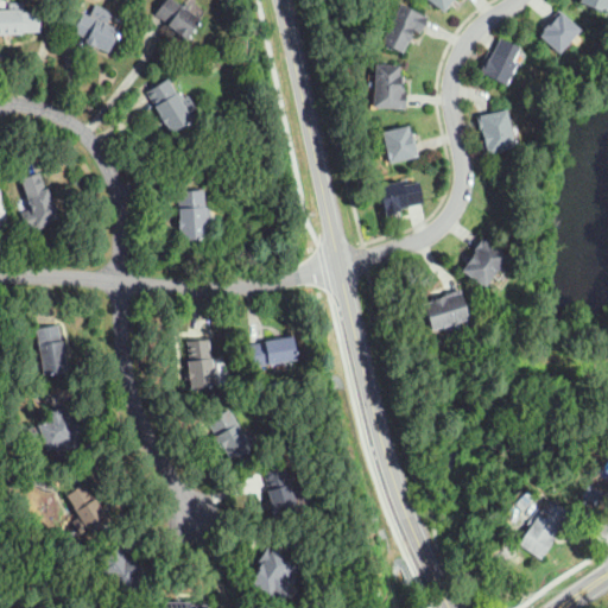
[(185,42),(184,40),(177,36),(178,33),(173,30),(175,29),(169,24),(169,23),(156,13),(164,0),(173,0),(201,19),(185,42)]
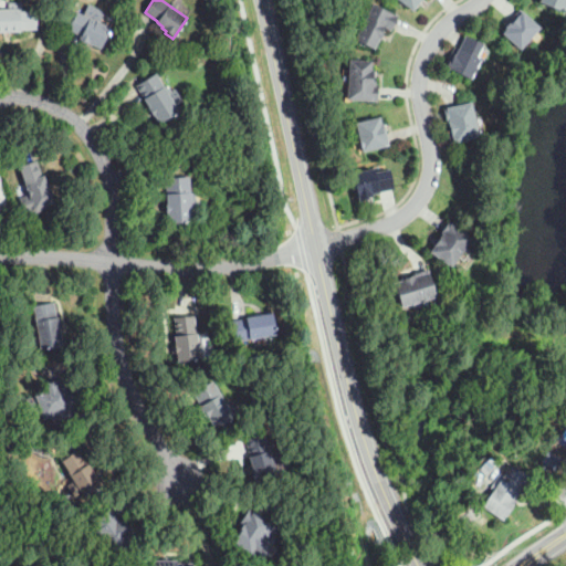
[(421,0),(413,10),(400,0),(421,0)]
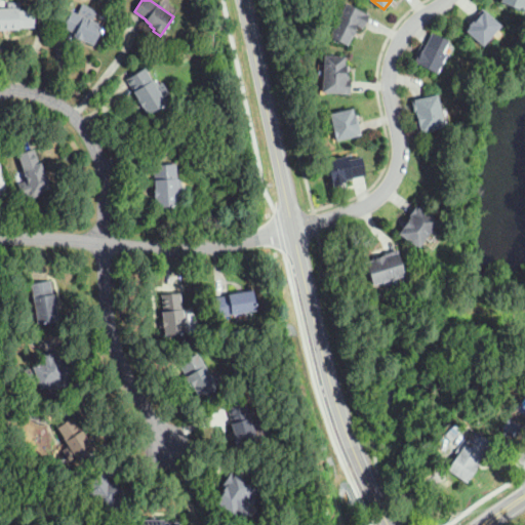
[(524,0),(524,5),(523,11),(501,2),(501,0),(524,0)]
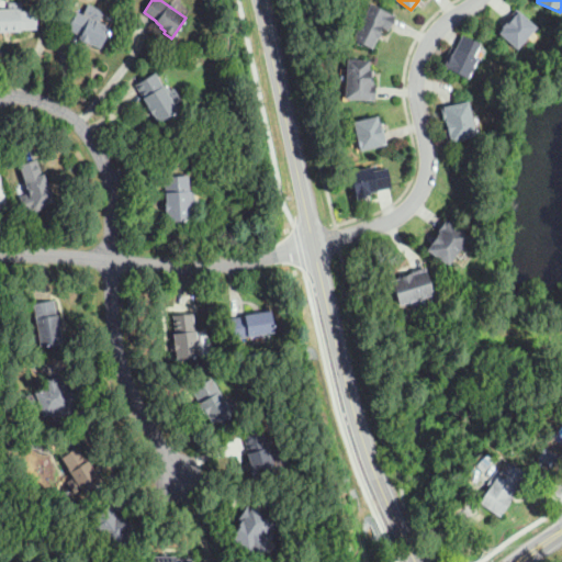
[(0,32),(0,8),(9,8),(9,2),(22,1),(22,11),(36,10),(37,31),(0,32)]
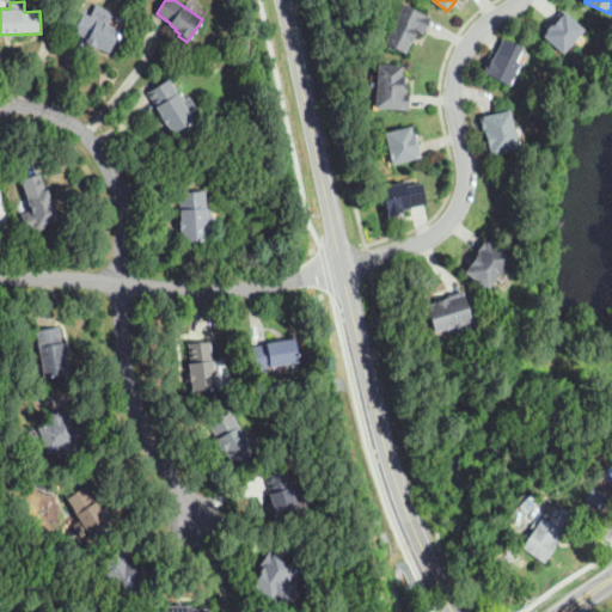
[(92,14),(110,19),(112,10),(96,5),(92,14)]
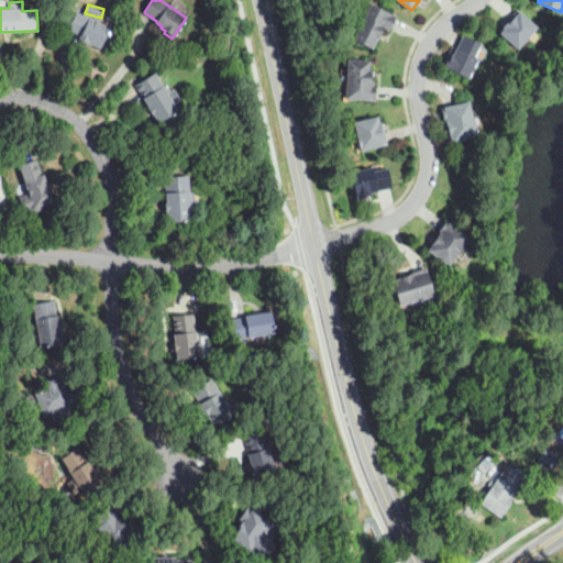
[(374,48),(354,40),(372,4),(397,17),(389,31),(384,28),(374,48)]
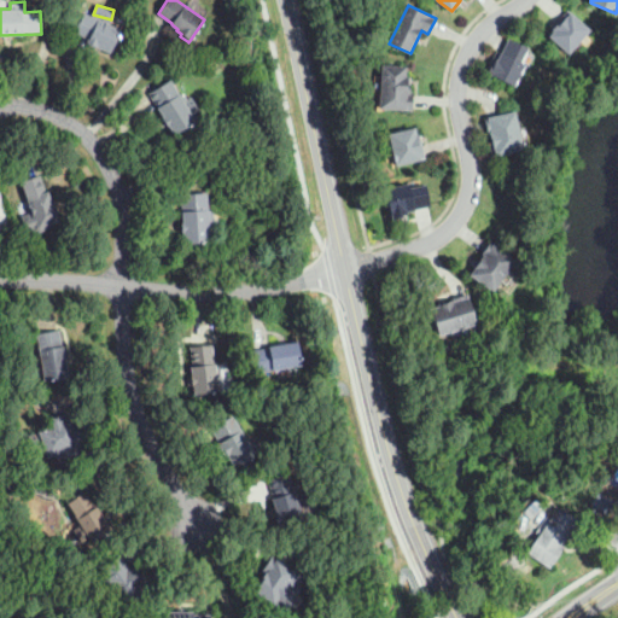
[(570,54),(549,36),(555,30),(553,28),(560,21),(559,19),(569,10),(592,30),(570,54)]
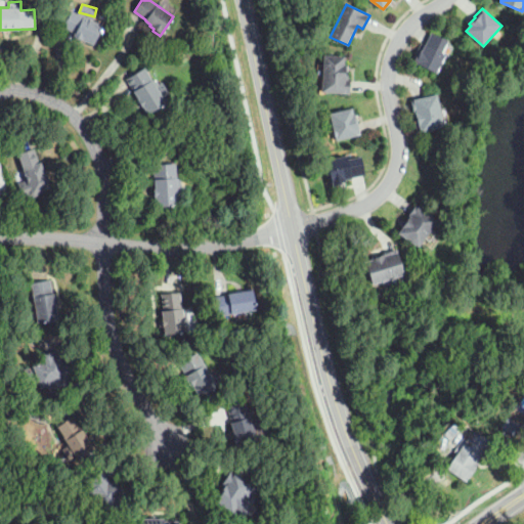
[(94,43),(93,43),(84,38),(82,41),(73,36),(75,33),(63,28),(71,10),(102,26),(94,43)]
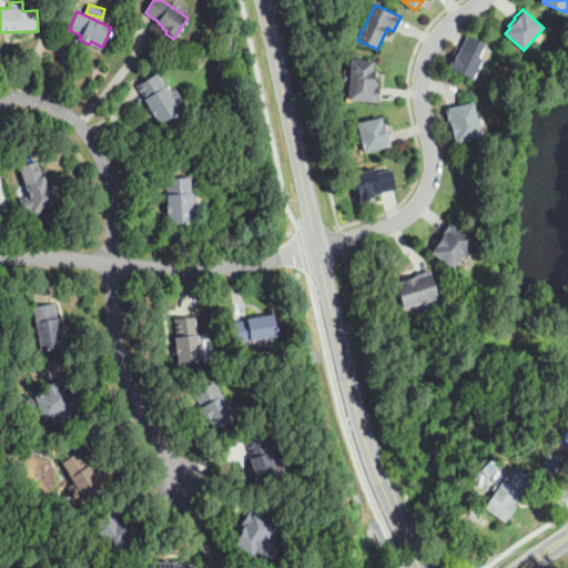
[(474,80),(447,67),(457,47),(462,50),(468,36),(486,46),(479,59),(484,61),(474,80)]
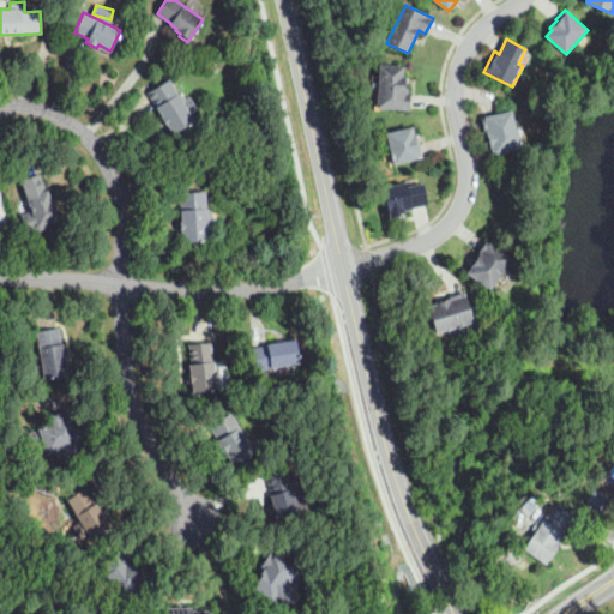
[(410,110),(378,108),(380,65),(404,66),(404,76),(407,76),(405,84),(409,84),(408,92),(411,92),(410,110)]
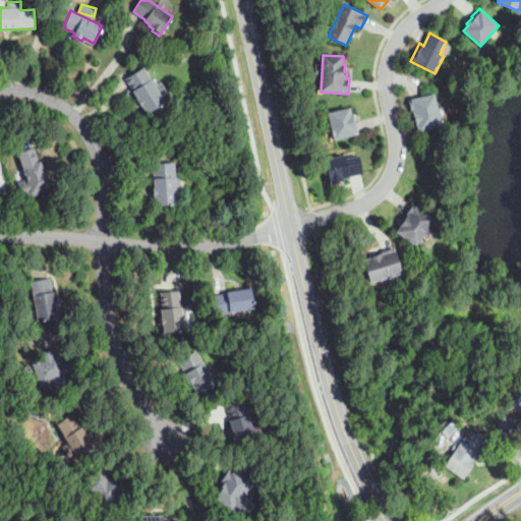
[(147,113),(142,105),(140,106),(137,100),(138,99),(133,90),(135,89),(128,75),(143,67),(152,80),(155,78),(158,85),(156,88),(164,103),(147,113)]
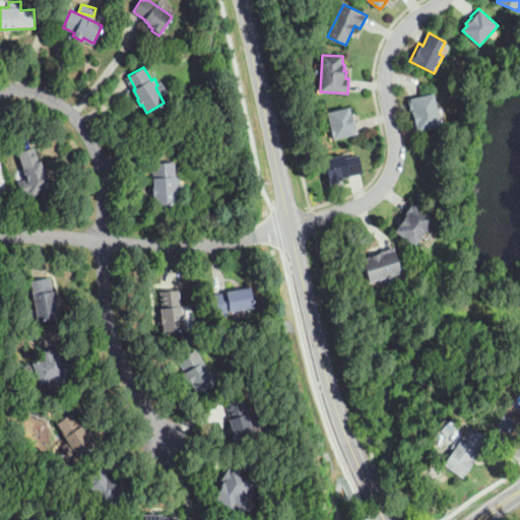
[(415,132),(412,120),(415,120),(413,113),(411,113),(408,101),(434,93),(441,126),(415,132)]
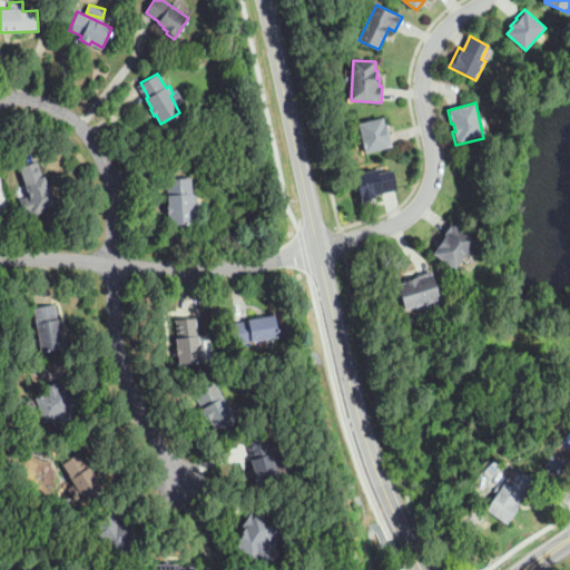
[(365,153),(360,124),(383,118),(384,125),(386,125),(387,131),(390,130),(393,147),(365,153)]
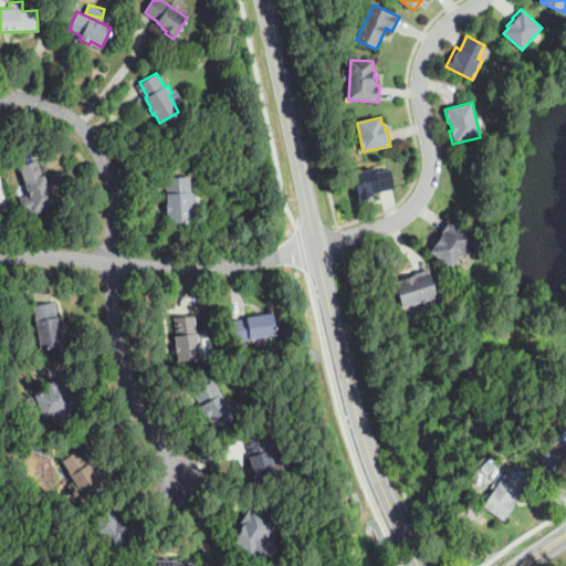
[(23,213),(19,200),(29,196),(19,166),(37,160),(41,175),(44,174),(48,182),(50,182),(54,196),(49,197),(52,206),(45,208),(45,209),(35,212),(34,209),(23,213)]
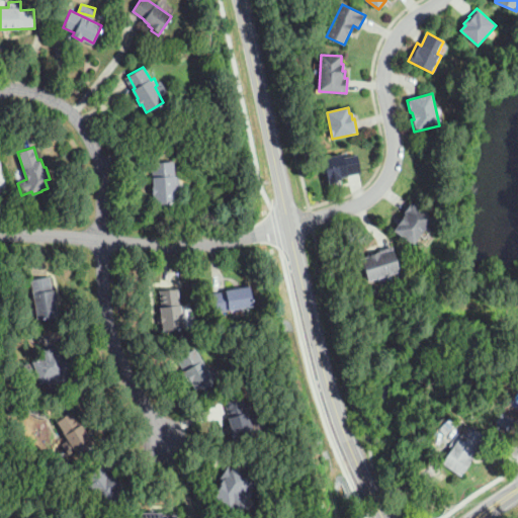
[(330,184),(324,158),(343,154),(344,158),(357,155),(361,173),(338,179),(339,181),(330,184)]
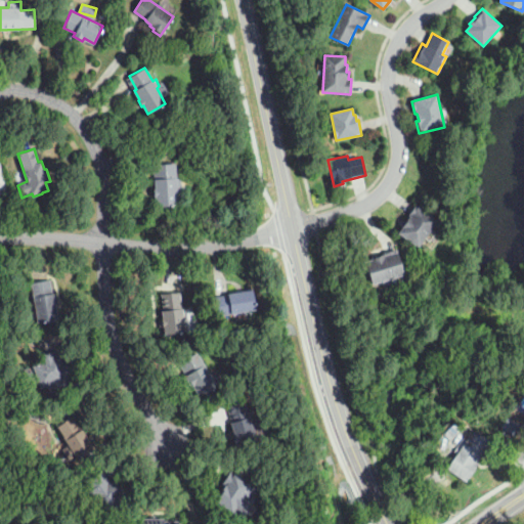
[(157,207),(156,198),(154,198),(153,188),(155,188),(154,179),(155,179),(154,165),(174,163),(176,178),(181,177),(181,186),(177,186),(178,205),(157,207)]
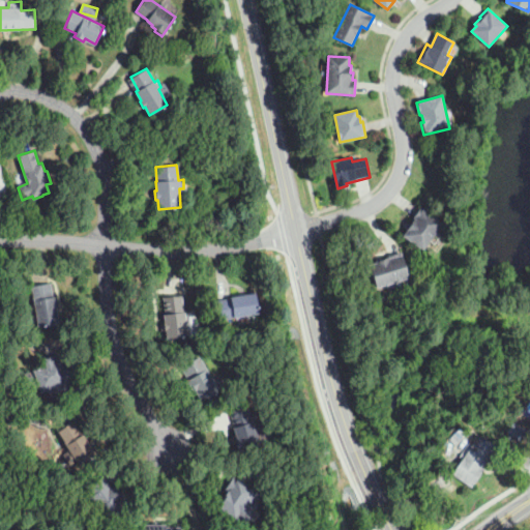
[(423,251),(404,236),(416,218),(414,217),(421,207),(443,223),(423,251)]
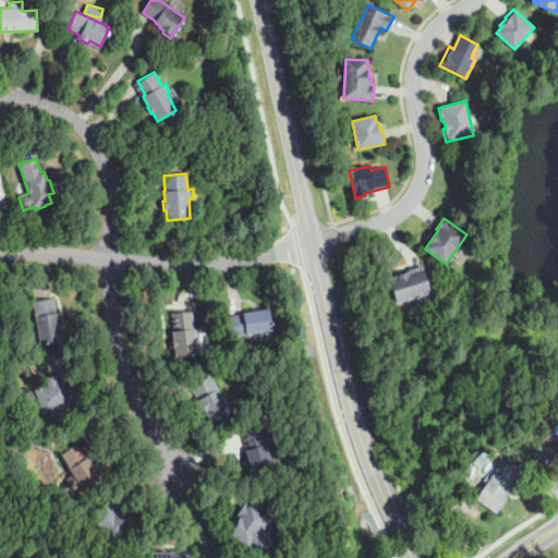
[(397,303),(389,278),(409,273),(408,269),(423,265),(431,293),(397,303)]
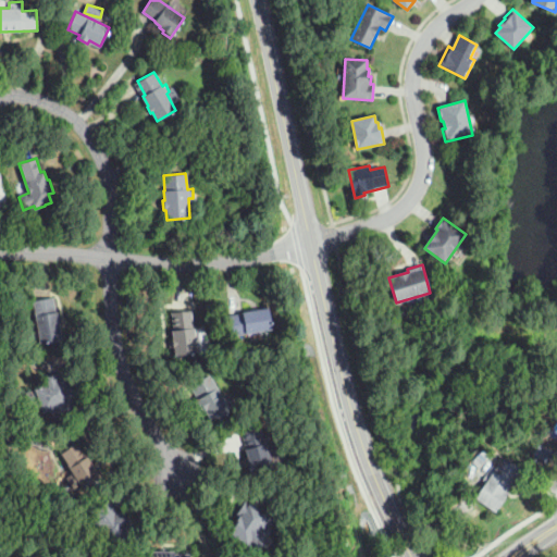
[(40,343),(39,341),(33,300),(53,297),(56,312),(57,312),(61,339),(40,343)]
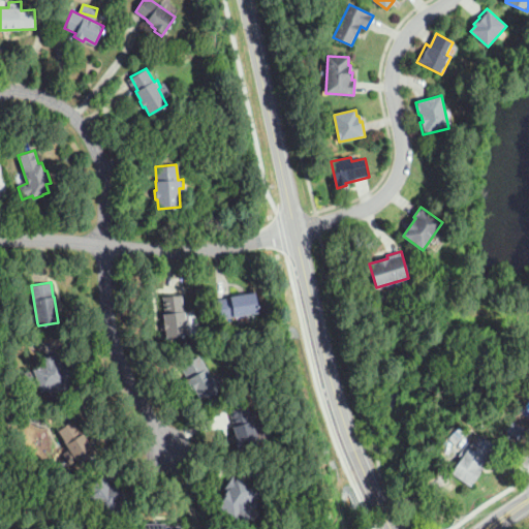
[(219,320),(218,312),(216,301),(231,299),(230,297),(255,292),(257,312),(234,315),(234,318),(219,320)]
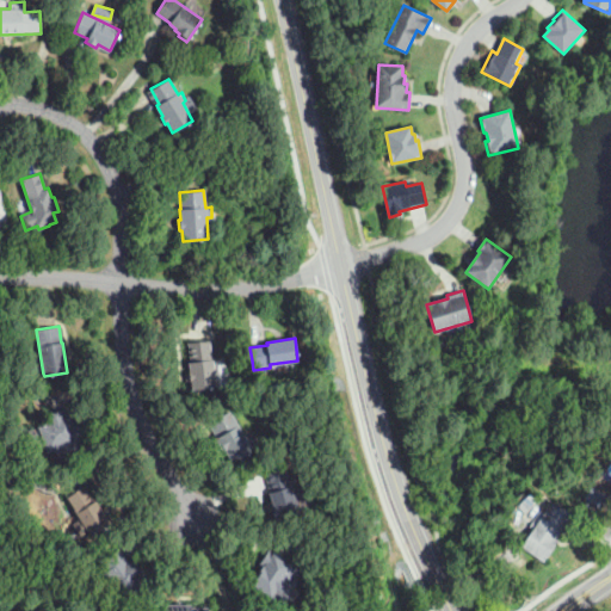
[(190,390),(187,371),(186,362),(191,362),(189,343),(210,340),(211,359),(214,358),(214,364),(218,363),(220,374),(214,374),(215,388),(190,390)]
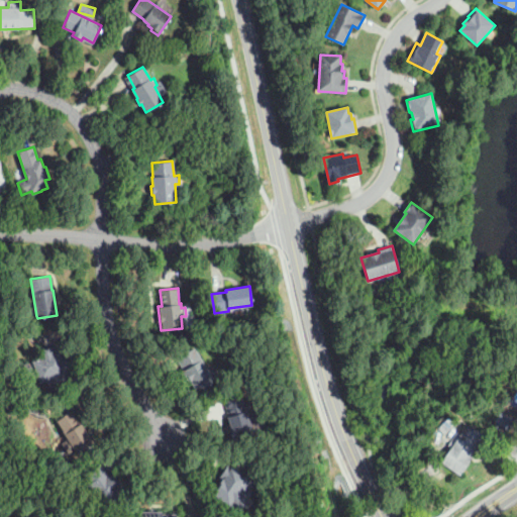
[(50,389),(46,381),(40,384),(38,379),(36,380),(33,378),(32,374),(26,376),(22,366),(44,356),(42,351),(59,344),(69,369),(65,370),(69,381),(50,389)]
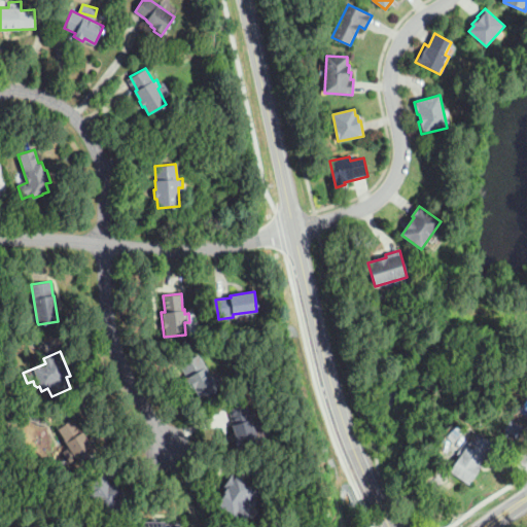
[(201,401),(192,387),(188,389),(183,380),(186,378),(179,365),(198,354),(219,390),(201,401)]
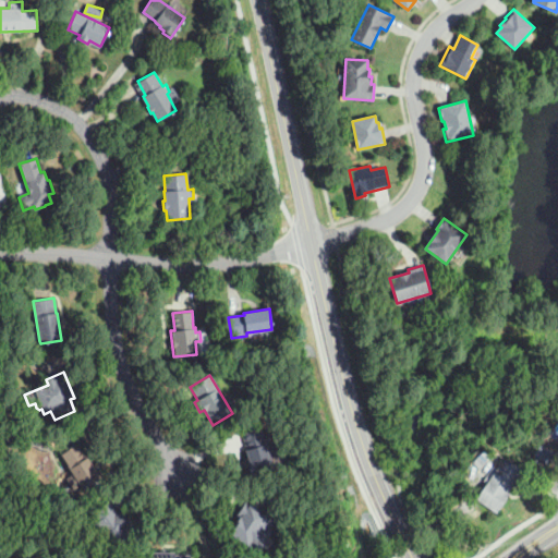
[(251,475),(247,464),(247,463),(249,463),(247,458),(249,458),(245,449),(247,449),(242,434),(261,428),(267,451),(270,450),(276,468),(251,475)]
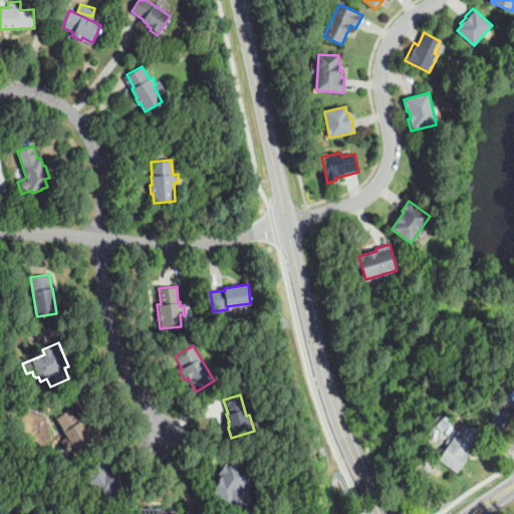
[(503,426),(492,419),(499,408),(510,416),(503,426)]
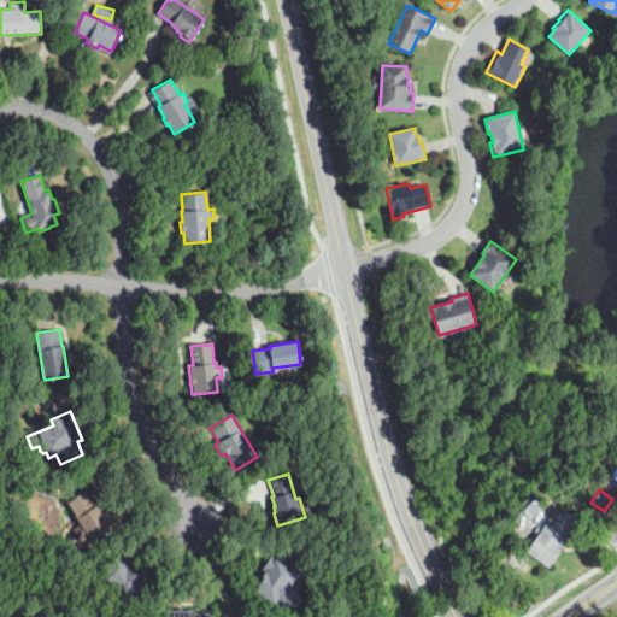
[(81,542),(74,529),(80,524),(68,503),(86,491),(101,513),(103,513),(105,518),(107,518),(113,529),(92,541),(88,538),(81,542)]
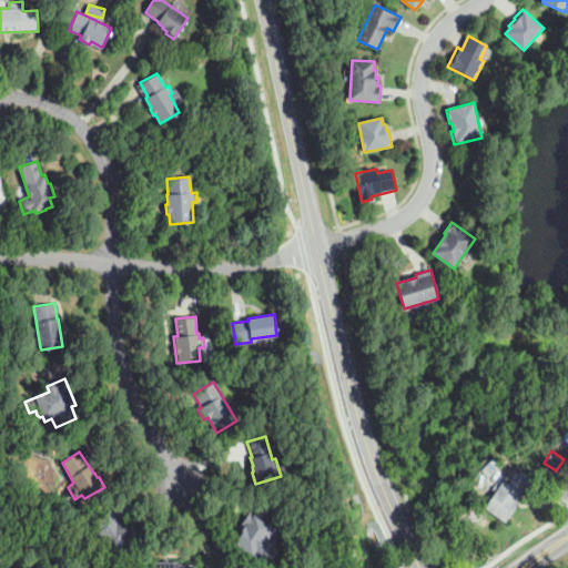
[(506,523),(485,507),(514,466),(533,479),(516,504),(518,506),(506,523)]
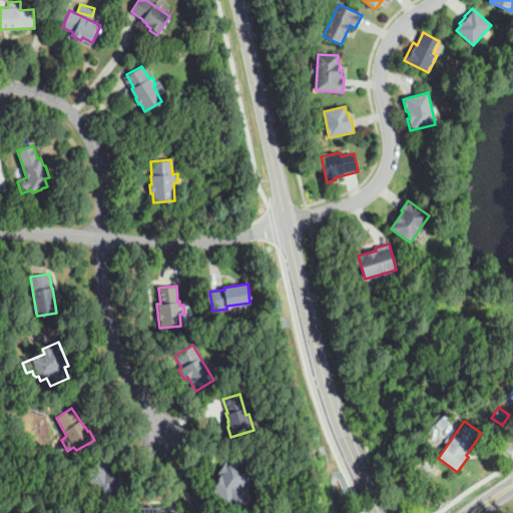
[(104,504),(97,495),(93,494),(89,489),(90,485),(87,481),(88,480),(83,474),(100,461),(108,472),(112,469),(118,478),(121,482),(118,484),(123,491),(104,504)]
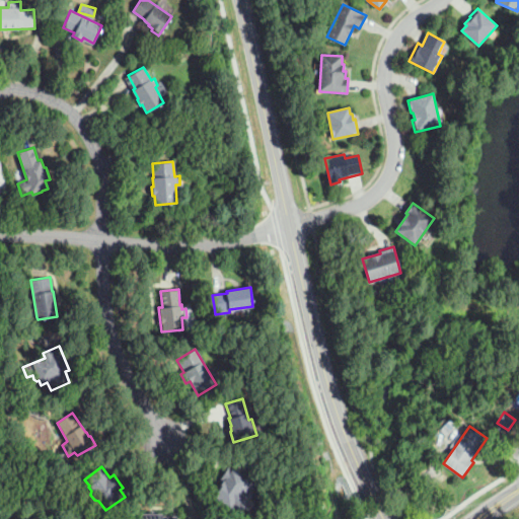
[(230,508),(227,506),(214,496),(217,492),(216,491),(222,482),(224,480),(225,479),(221,477),(228,467),(231,470),(232,469),(254,486),(251,490),(252,491),(250,495),(249,494),(246,498),(245,497),(240,505),(234,501),(230,508)]
